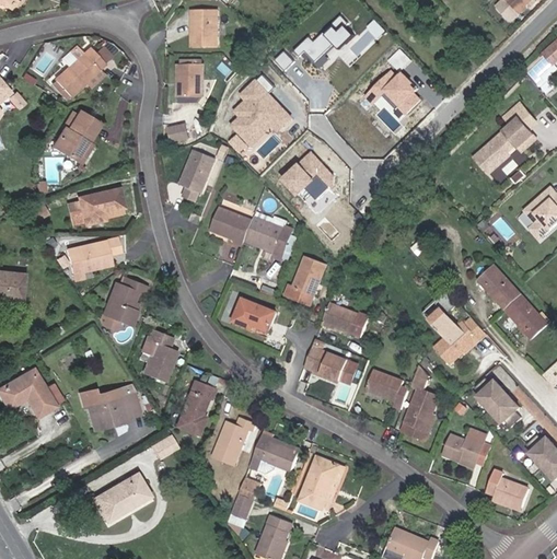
[(13,0),(11,4),(2,0),(0,0),(0,2),(11,9),(15,0),(13,0)]
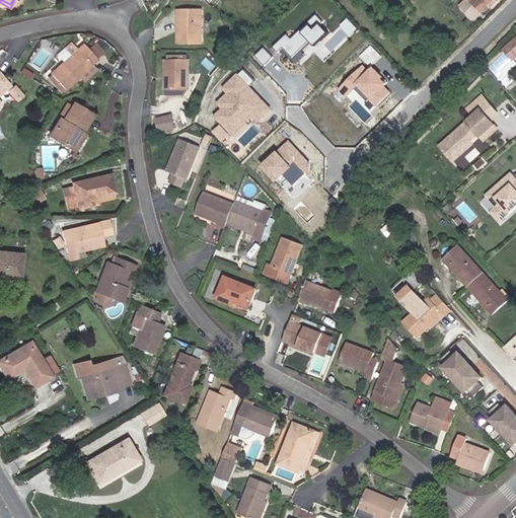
[(467,0),(478,10),(489,0),(467,0)]
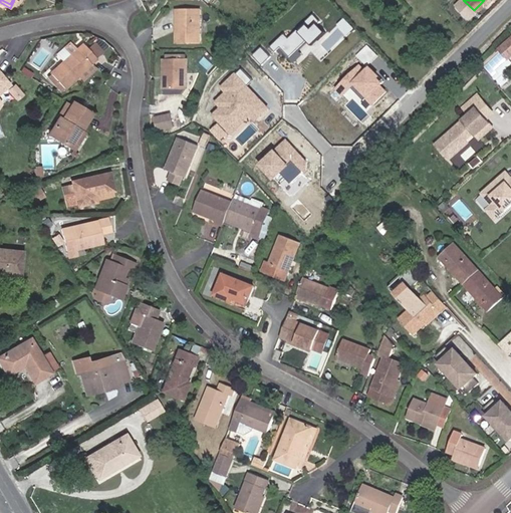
[(198,43),(198,8),(176,8),(176,28),(174,28),(174,43),(198,43)]
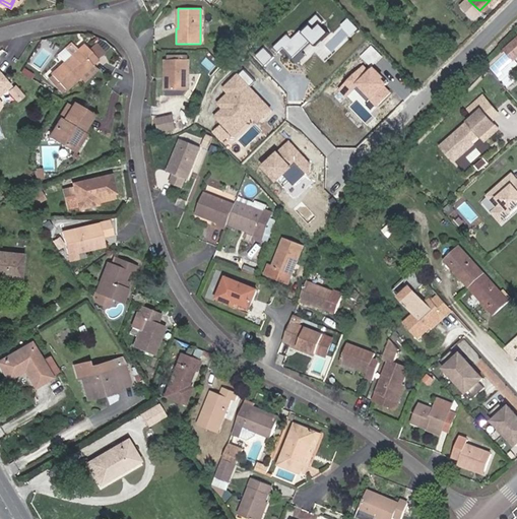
[(516,53),(516,33),(501,48),(511,59),(516,53)]
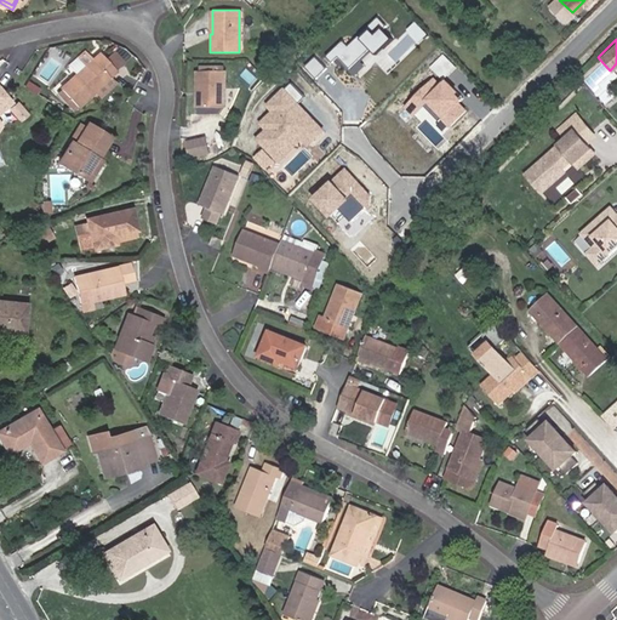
[(110,69),(121,61),(110,49),(101,58),(110,69)]
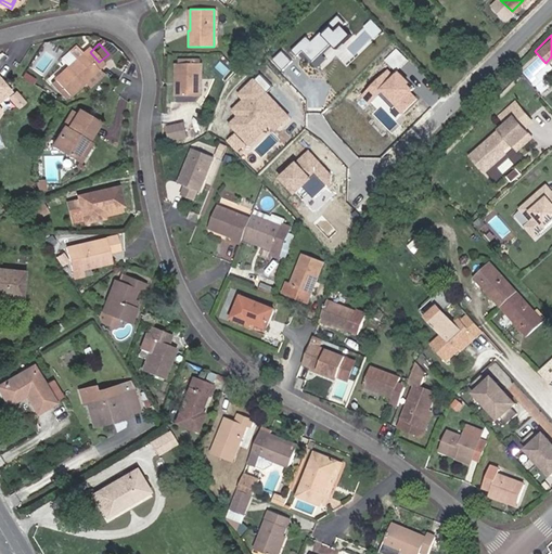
[(81,80),(94,68),(93,68),(99,62),(90,52),(85,47),(52,77),(52,78),(66,94),(81,80)]
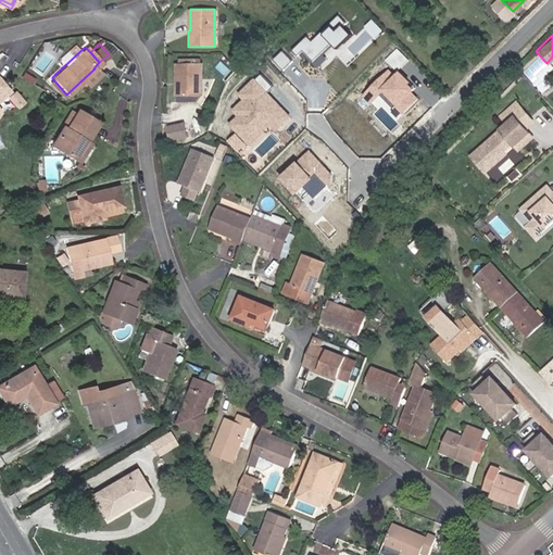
[(199,96),(198,62),(176,63),(176,96),(199,96)]
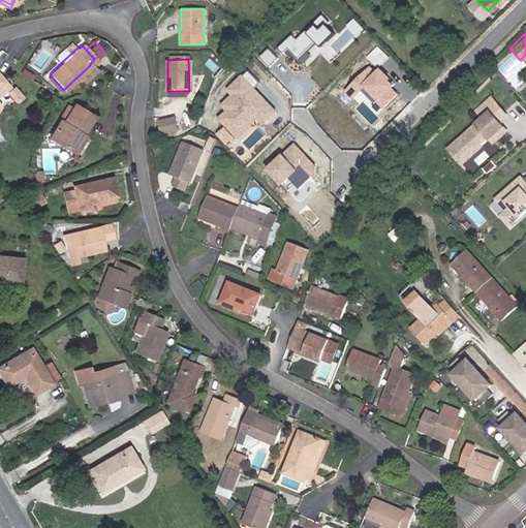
[(374,70),(369,66),(346,89),(353,96),(363,87),(380,104),(400,84),(380,64),(374,70)]
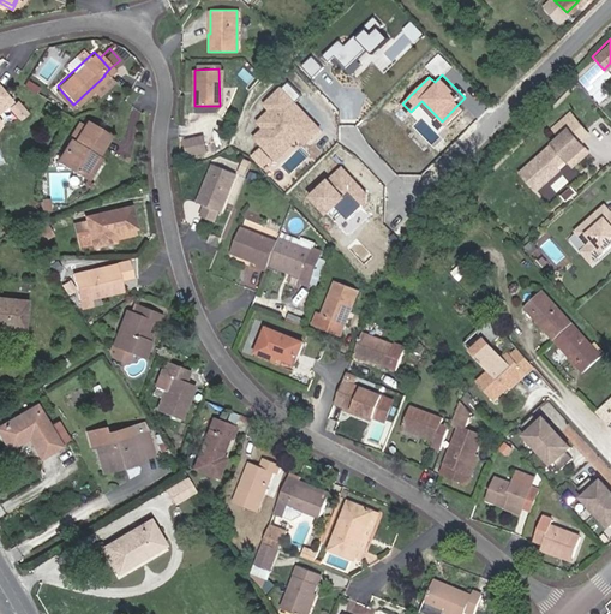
[(93,91),(106,78),(105,76),(90,89),(93,91)]
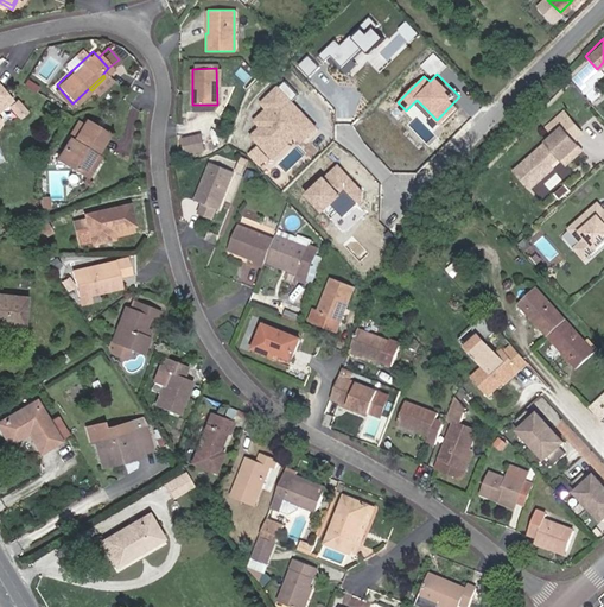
[(259,125),(249,134),(275,162),(316,124),(278,83),(258,101),(264,107),(252,119),(259,125)]
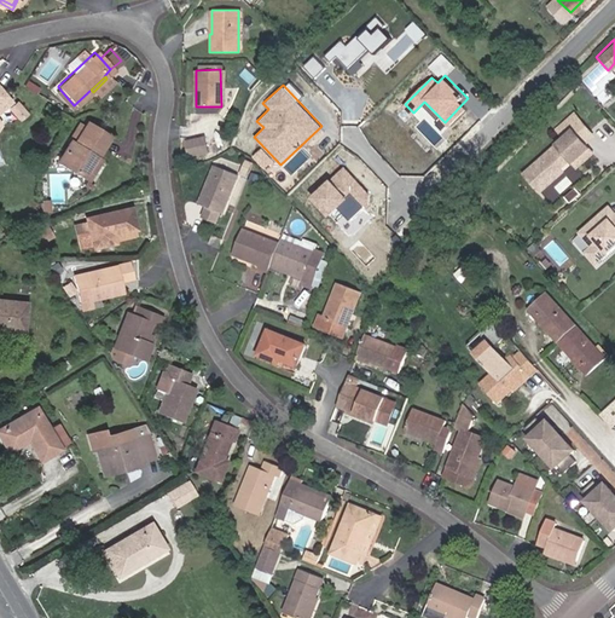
[(74,105),(58,87),(53,92),(69,109),(74,105)]
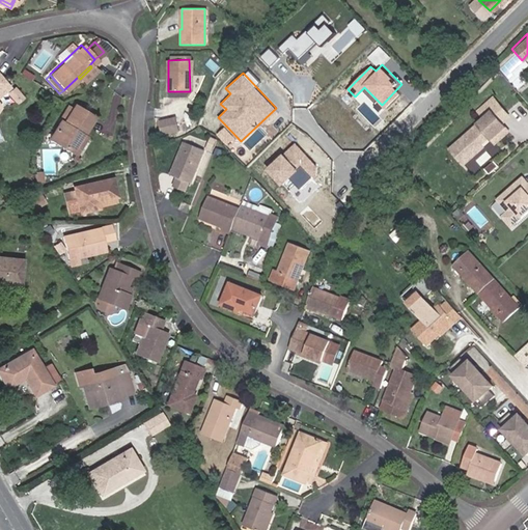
[(19,96),(11,87),(5,92),(12,101),(19,96)]
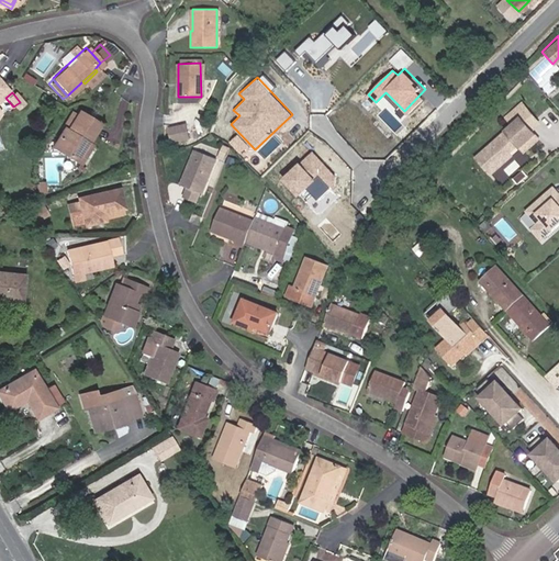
[(474,156),(489,172),(510,155),(505,150),(515,142),(523,149),(537,137),(528,128),(525,124),(533,118),(520,102),(504,115),(512,124),(474,156)]
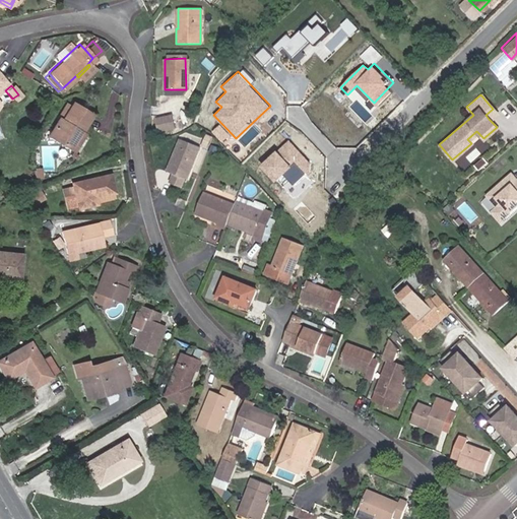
[(64,146),(75,129),(78,131),(88,114),(70,102),(67,106),(59,119),(56,117),(45,134),(64,146)]
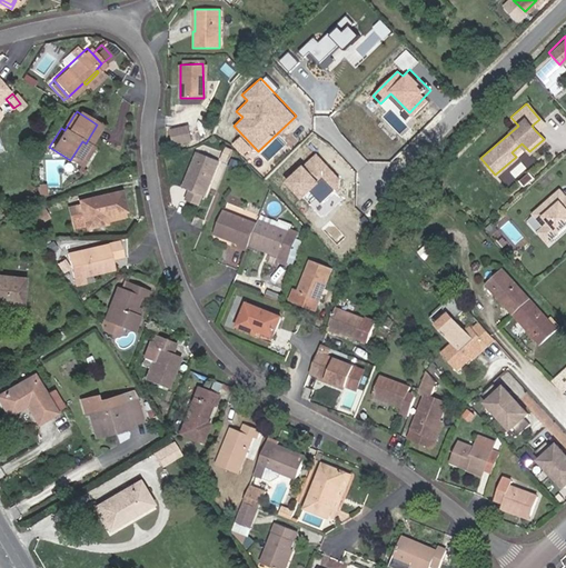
[(65,130),(73,116),(71,113),(61,128),(65,130)]
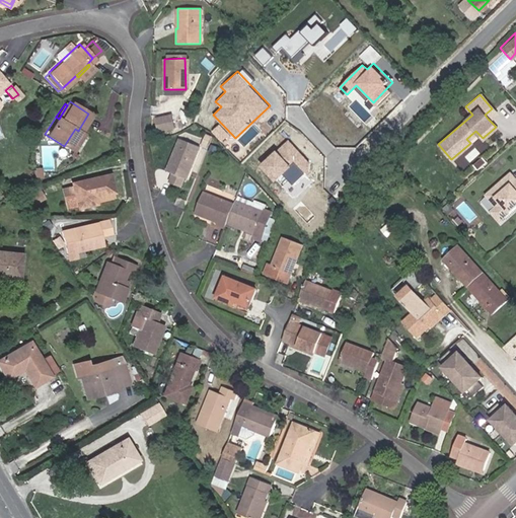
[(496,113),(492,108),(485,115),(488,119),(496,113)]
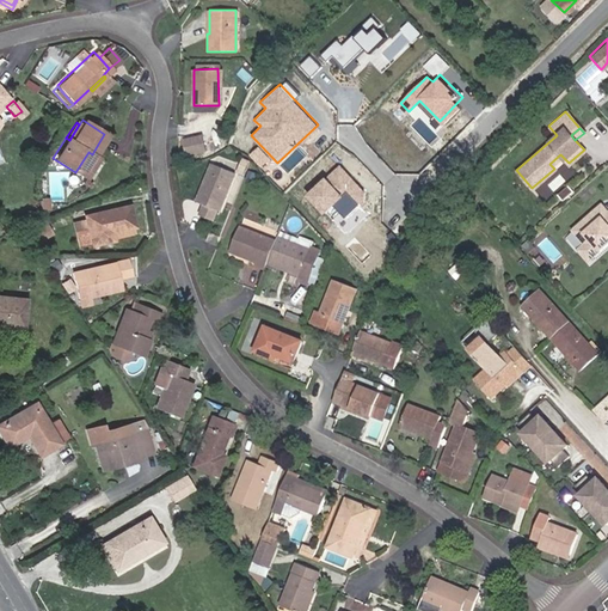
[(202,134),(184,138),(186,152),(204,148),(202,134)]
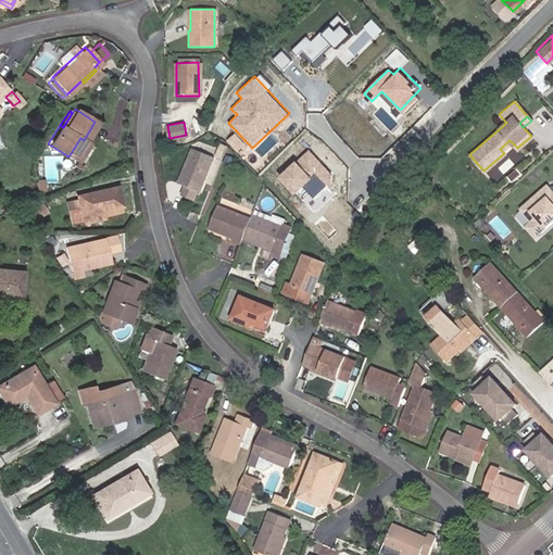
[(74,160),(86,142),(84,140),(80,138),(68,156),(74,160)]
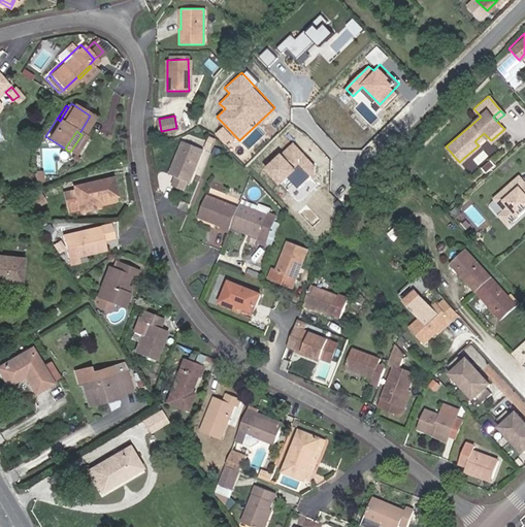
[(201,149),(181,140),(174,157),(178,158),(171,175),(174,176),(171,186),(183,190),(187,180),(189,182),(201,149)]
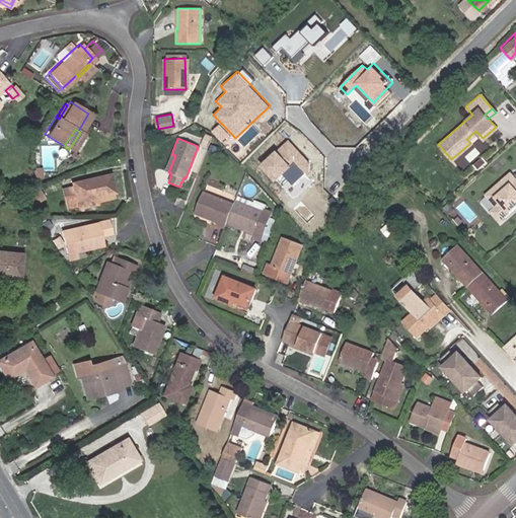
[(291,180),(311,160),(289,138),(262,164),(279,181),(285,174),(291,180)]
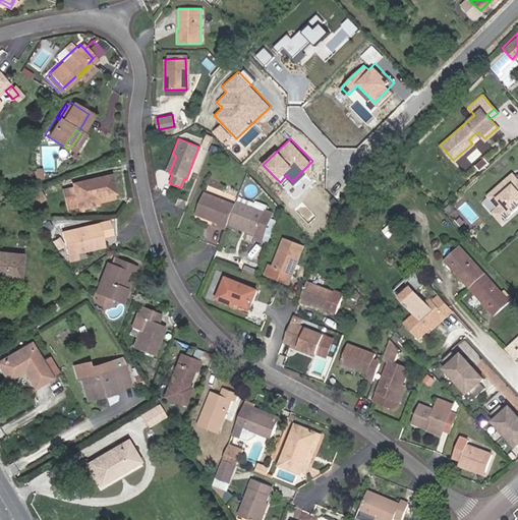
[(169,173),(176,156),(172,155),(166,171),(169,173)]
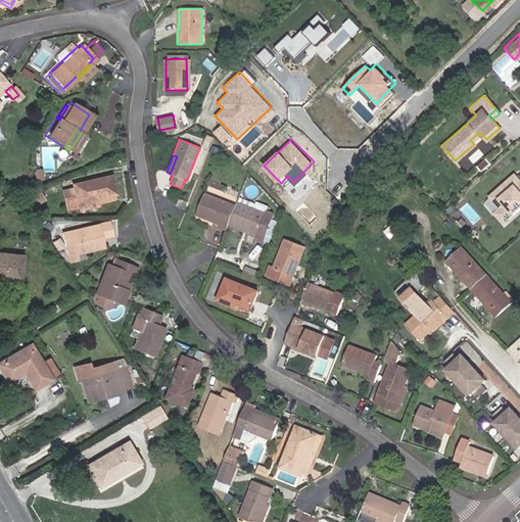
[(479,170),(488,161),(484,157),(475,165),(479,170)]
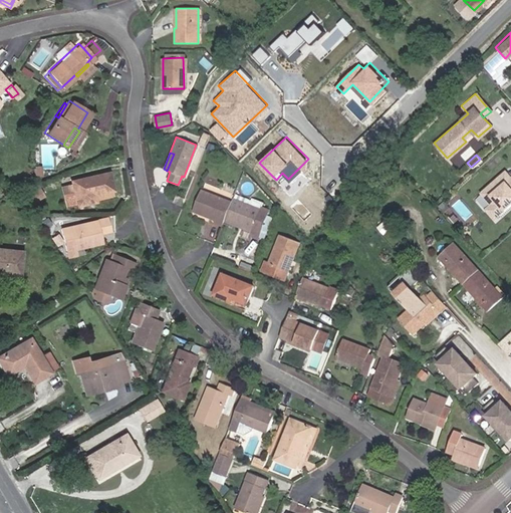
[(91,194),(110,189),(106,171),(68,181),(69,184),(74,205),(93,200),(91,194)]
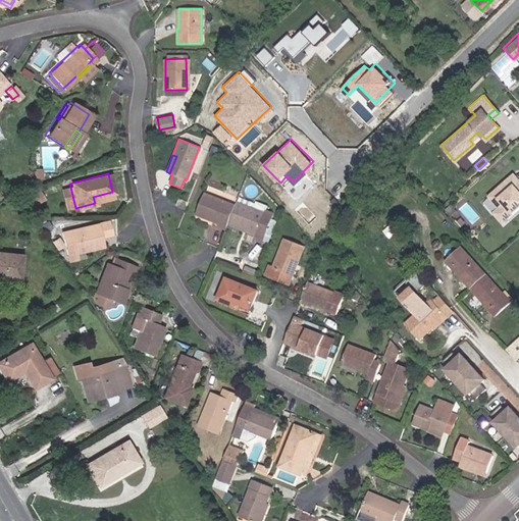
[(511,174),(486,196),(497,208),(491,213),(500,222),(518,205),(518,204),(518,203),(518,178),(517,180),(511,174)]
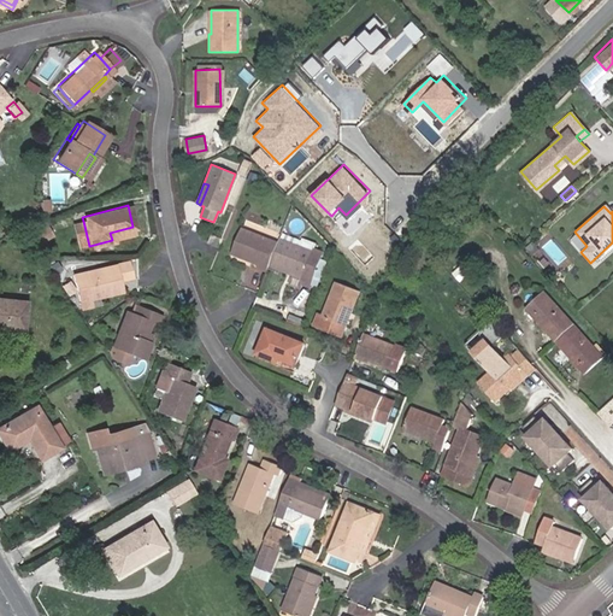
[(89,246),(83,221),(71,224),(77,248),(89,246)]
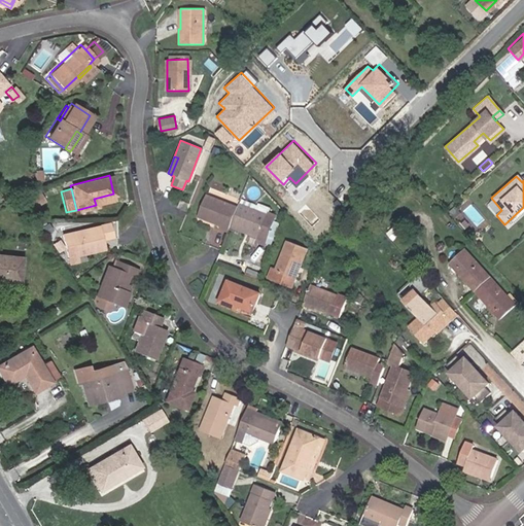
[(28,208),(42,200),(37,190),(23,200),(28,208)]
